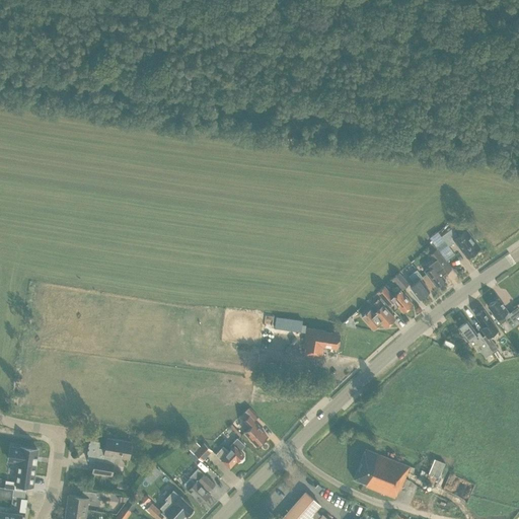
[(513,138),(497,136),(496,146),(511,149),(513,138)]
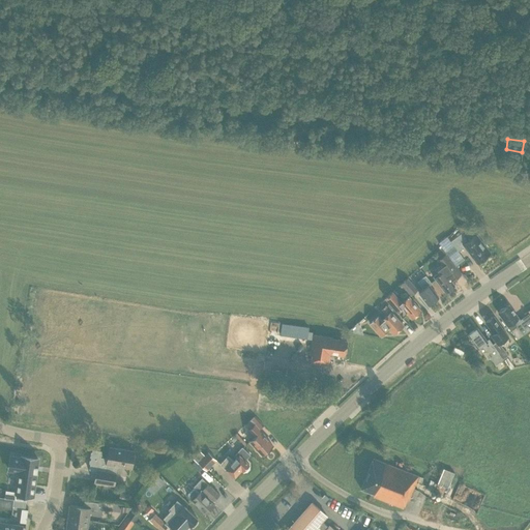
[(450,238),(459,248),(465,243),(477,260),(490,249),(476,232),(468,238),(462,230),(450,238)]
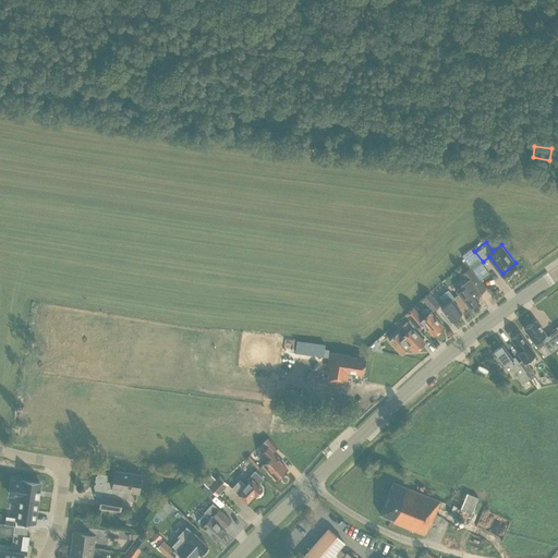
[(461,274),(466,280),(456,288),(469,304),(478,298),(473,289),(482,282),(471,266),(461,274)]
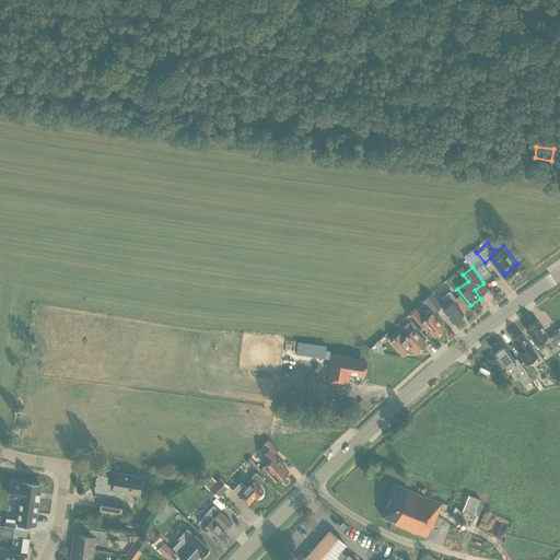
[(453,301),(455,299),(456,299),(450,291),(441,296),(447,305),(442,308),(452,322),(463,313),(453,301)]
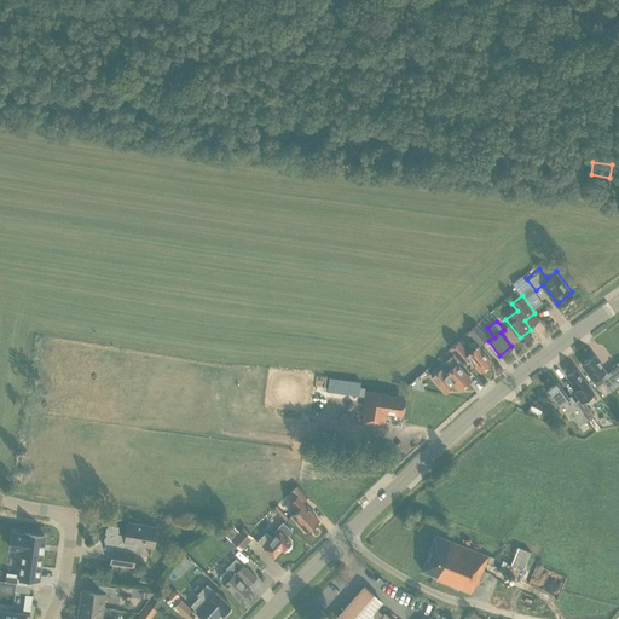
[(487,337),(475,324),(468,330),(480,345),(487,337)]
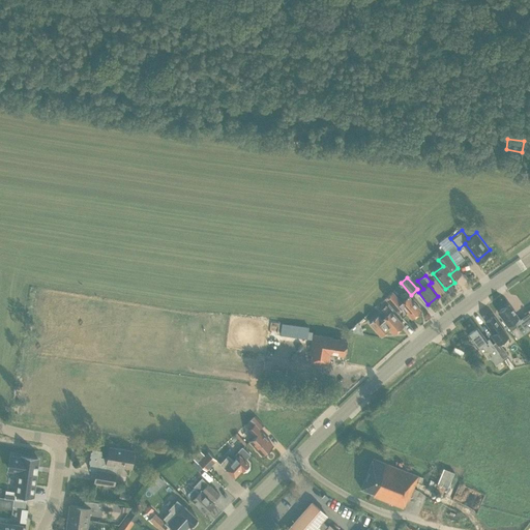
[(398,313),(403,308),(411,318),(420,310),(405,292),(398,297),(392,291),(384,297),(398,313)]
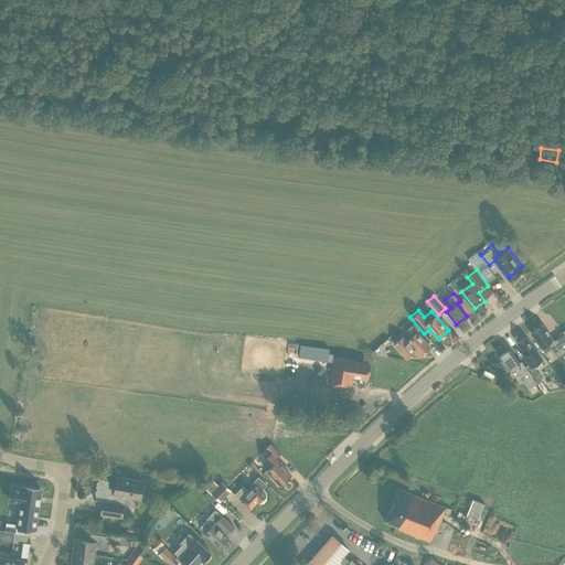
[(531,332),(541,348),(544,351),(551,347),(557,355),(564,350),(564,337),(563,334),(554,341),(553,339),(542,324),(536,328),(535,328),(533,330),(532,331),(531,332)]
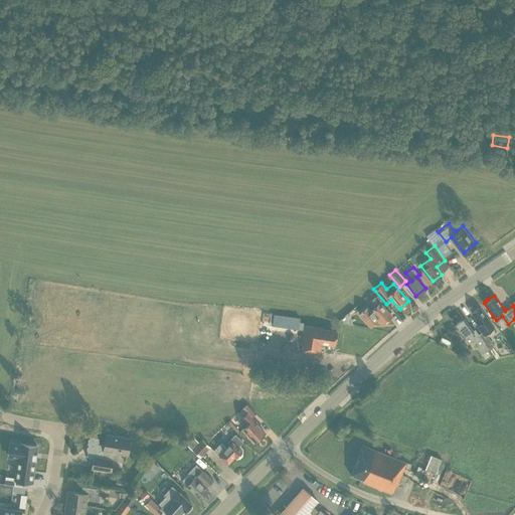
[(367,306),(358,314),(370,327),(378,319),(382,324),(392,316),(380,302),(375,297),(371,300),(375,306),(371,310),(367,306)]
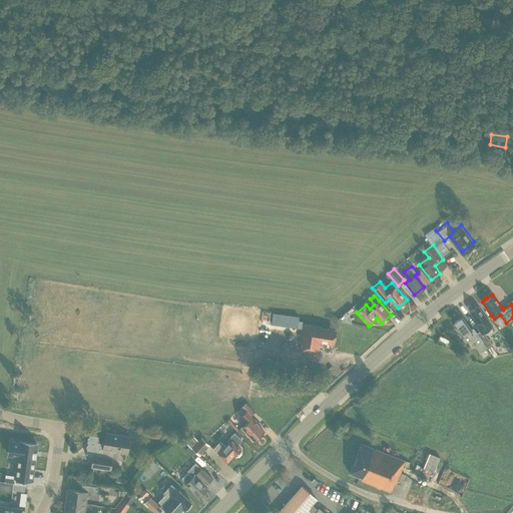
[(483,341),(487,347),(491,343),(483,332),(492,326),(486,318),(477,306),(469,311),(478,323),(477,324),(481,330),(477,333),(483,341)]
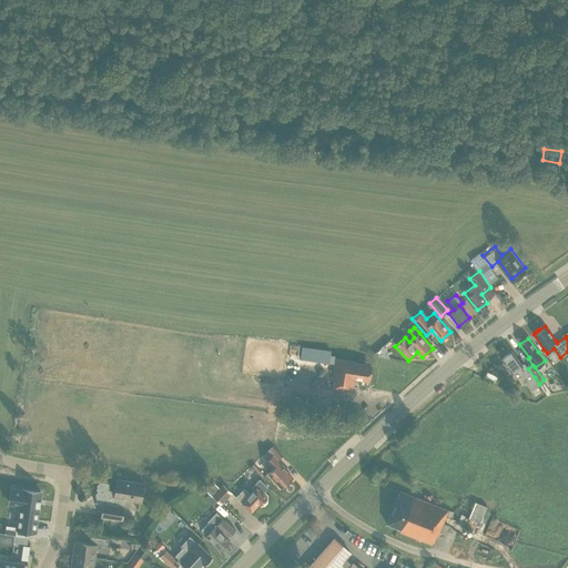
[(328,361),(331,351),(311,346),(308,356),(328,361)]
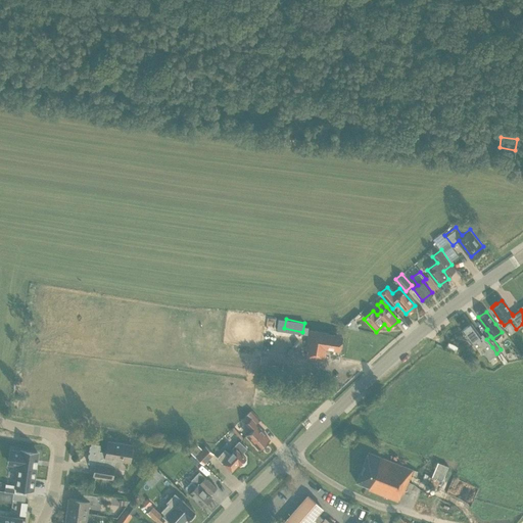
[(491,348),(492,347),(486,339),(482,334),(480,335),(471,323),(462,330),(471,343),(475,340),(480,346),(479,347),(483,353),(484,353),(488,359),(495,353),(491,348)]
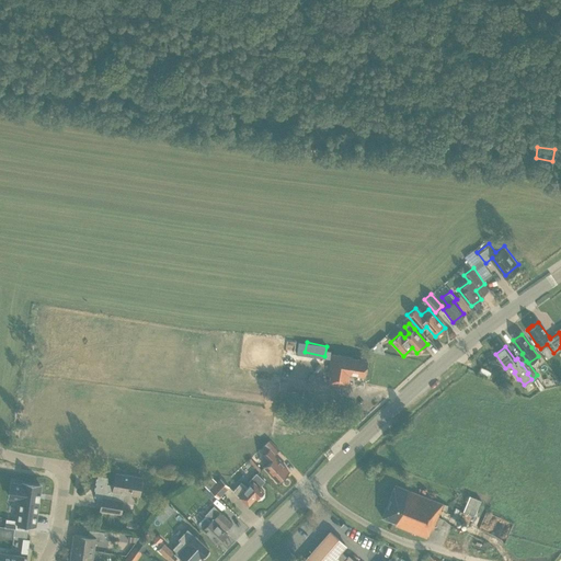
[(365,376),(367,361),(352,358),(352,357),(331,354),(328,376),(330,376),(329,384),(347,387),(350,374),(365,376)]
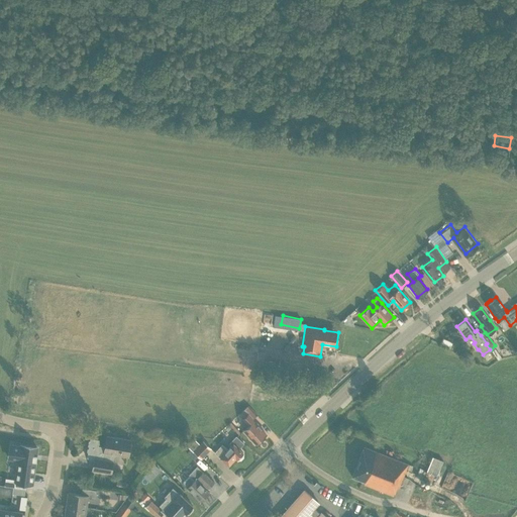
[(452,342),(442,337),(440,343),(449,347),(452,342)]
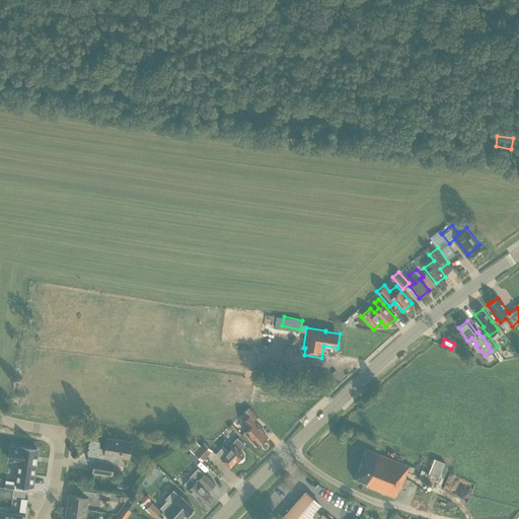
[(255,444),(266,435),(257,426),(258,425),(254,421),(253,421),(249,417),(245,421),(248,426),(243,430),(255,444)]
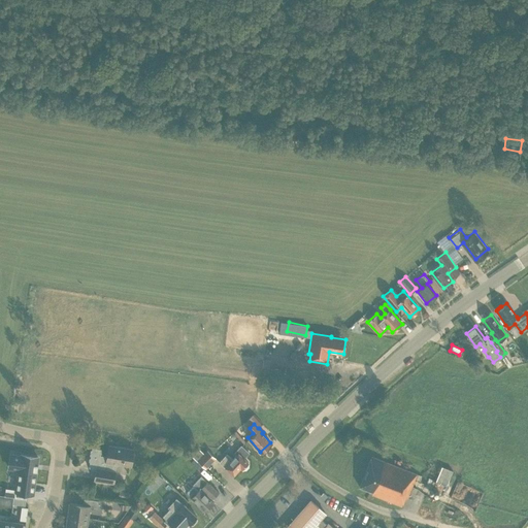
[(130,466),(133,449),(109,444),(107,456),(100,455),(101,449),(92,448),(89,467),(96,468),(94,481),(112,484),(116,463),(130,466)]
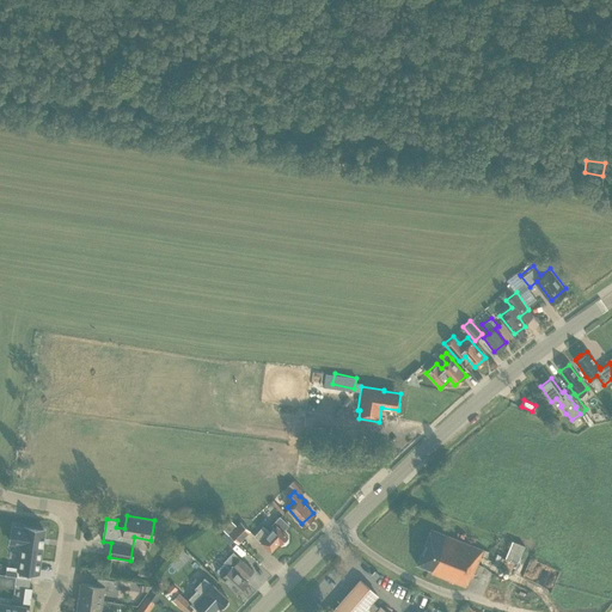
[(285,544),(288,540),(288,538),(287,537),(288,536),(282,531),(288,525),(280,515),(271,525),(274,527),(269,533),(262,526),(254,536),(259,542),(270,551),(279,542),(281,544),(281,543),(282,544),(285,544)]
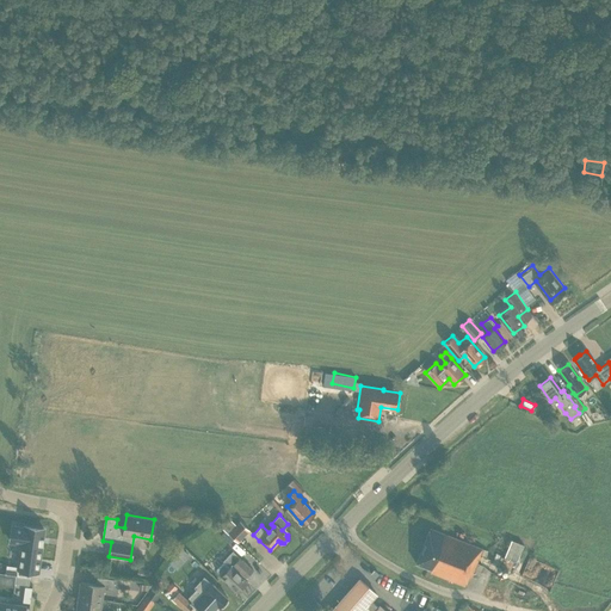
[(236,524),(230,519),(222,529),(224,530),(220,535),(229,544),(234,539),(238,543),(250,530),(240,520),(236,524)]
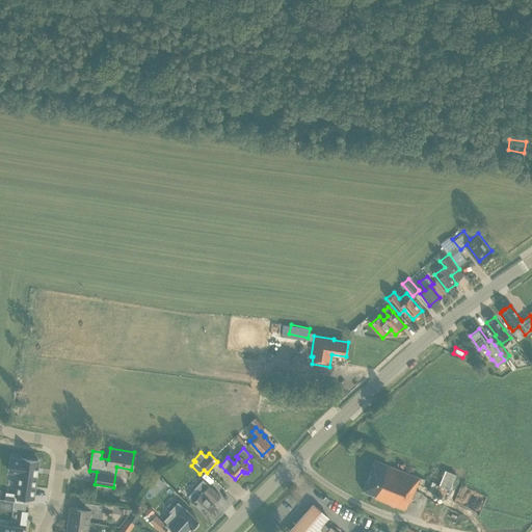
[(33,497),(38,460),(21,458),(21,459),(10,458),(8,472),(19,473),(16,495),(33,497)]
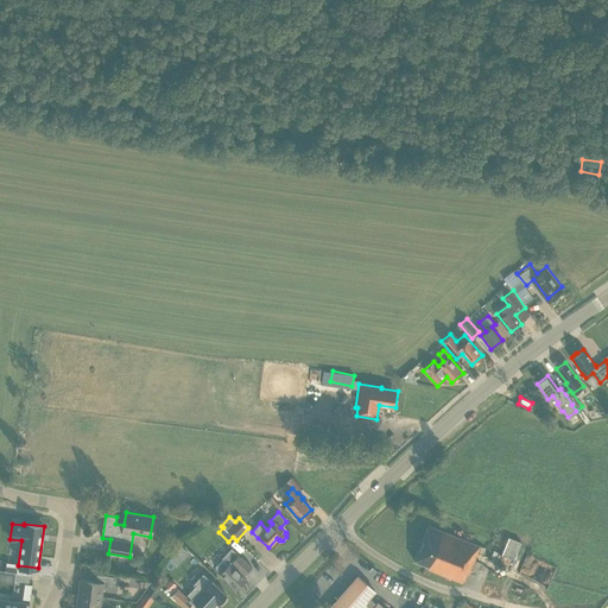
[(430,567),(429,569),(462,582),(467,572),(468,574),(469,570),(476,572),(480,562),(474,559),(480,545),(428,525),(413,561),(430,567)]
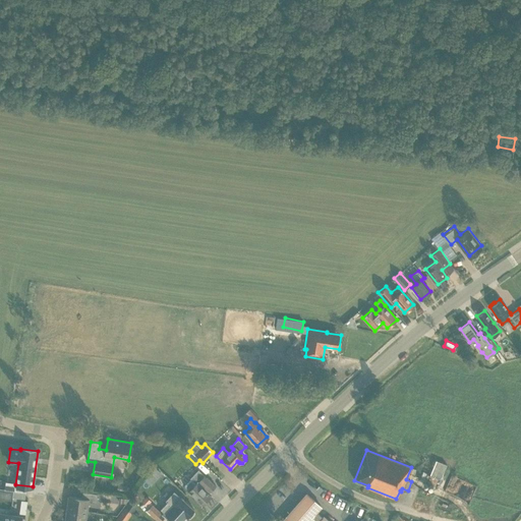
[(436,460),(429,475),(441,479),(447,464),(436,460)]
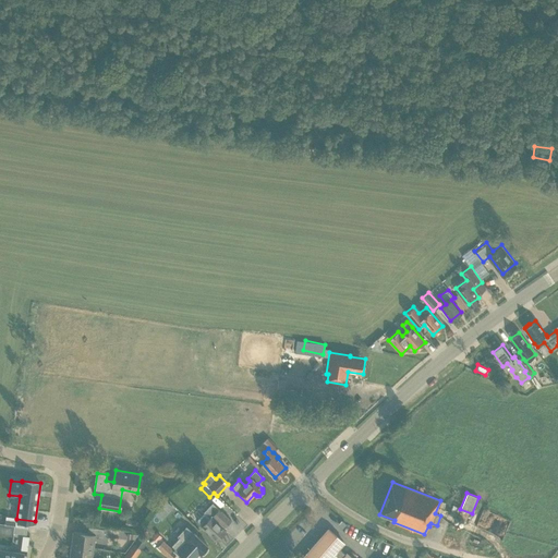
[(166,499),(162,504),(169,509),(172,505),(166,499)]
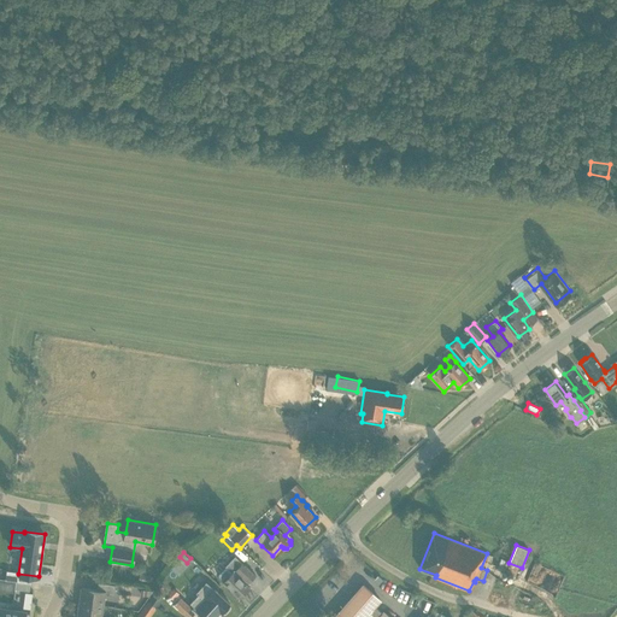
[(222,582),(239,598),(250,587),(247,585),(254,575),(235,557),(225,566),(227,568),(218,576),(224,581),(222,582)]
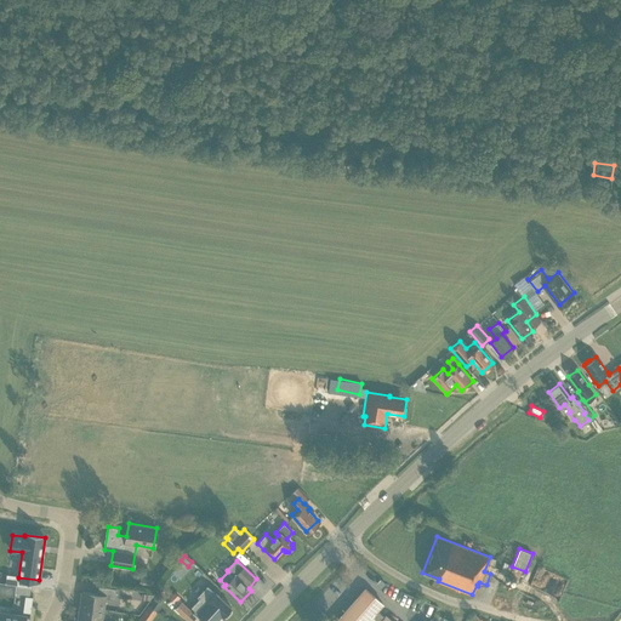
[(534,568),(529,586),(558,594),(563,576),(534,568)]
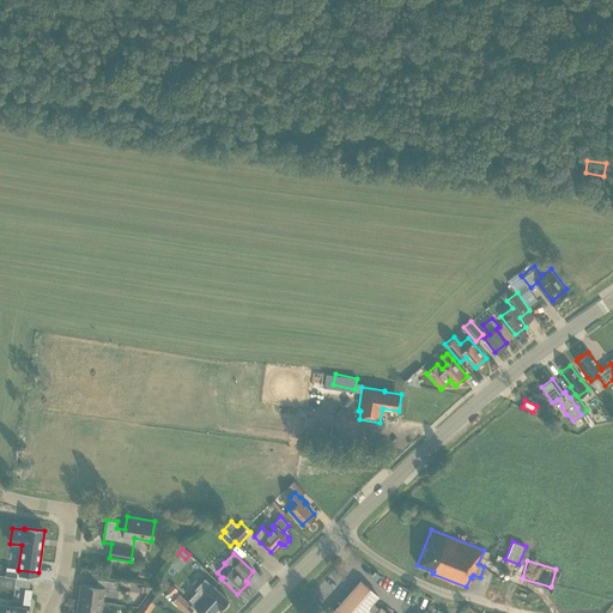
[(30,578),(16,576),(14,584),(29,587),(30,578)]
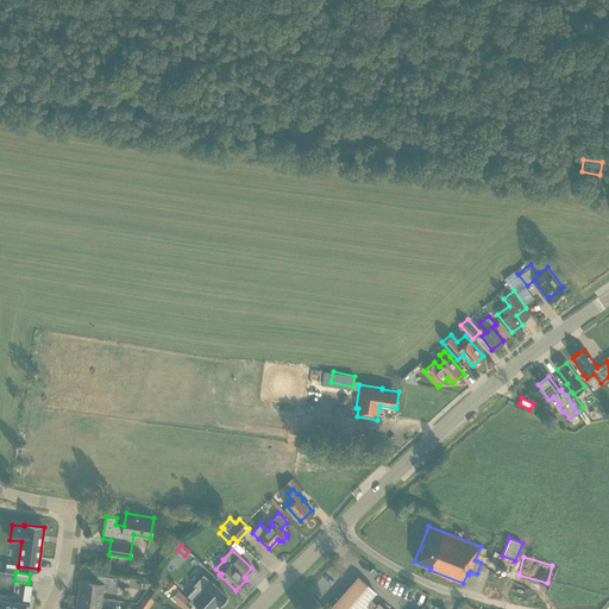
[(80,581),(77,595),(101,598),(104,586),(112,588),(114,577),(96,575),(95,583),(80,581)]
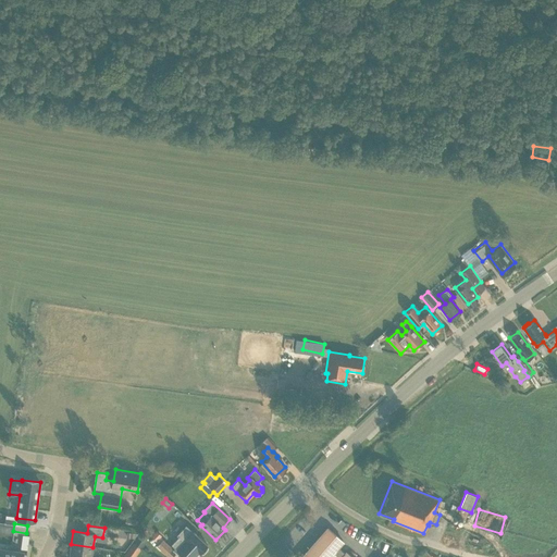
[(176,549),(184,556),(193,556),(198,552),(199,553),(203,553),(208,548),(207,545),(193,532),(186,525),(177,535),(178,536),(172,544),(177,549),(176,549)]
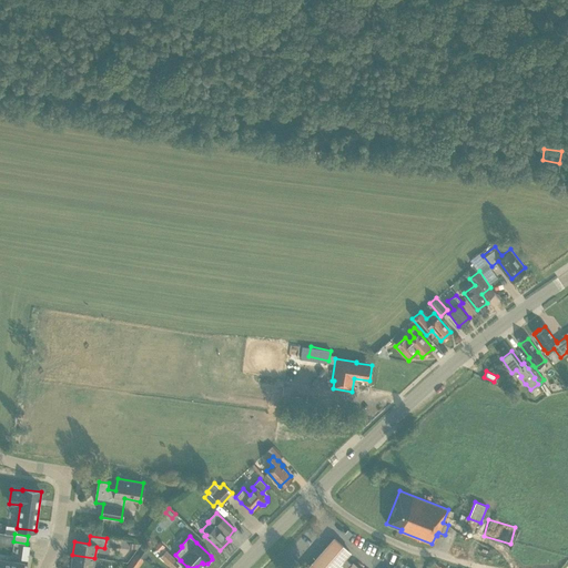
[(358,567),(353,563),(352,565),(344,558),(350,553),(334,538),(307,567),(358,567)]
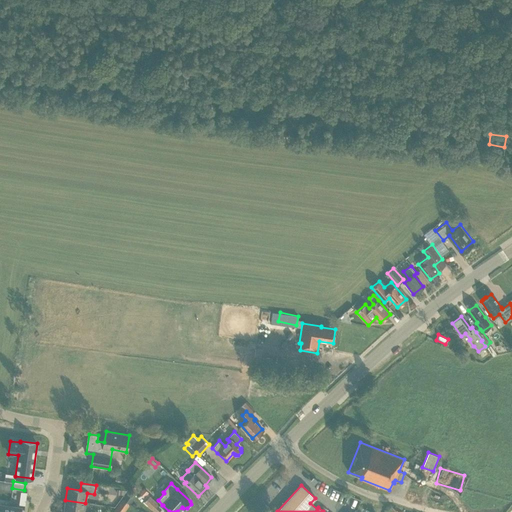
[(155,511),(158,511),(162,508),(149,496),(144,501),(155,511)]
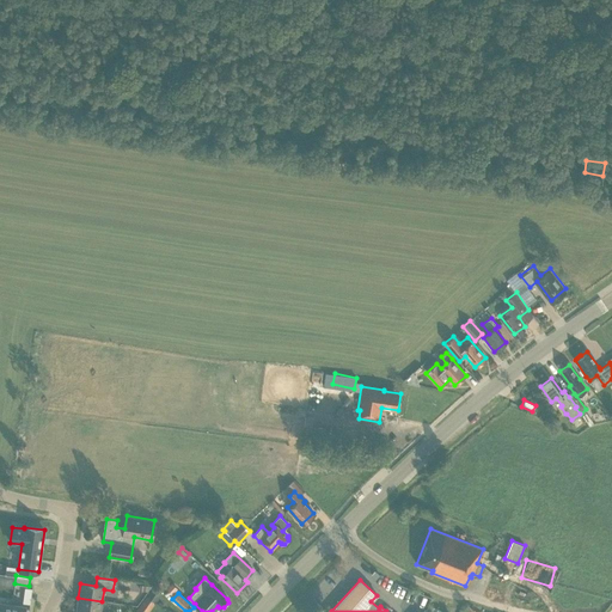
[(147,611),(155,601),(146,595),(133,611),(147,611)]
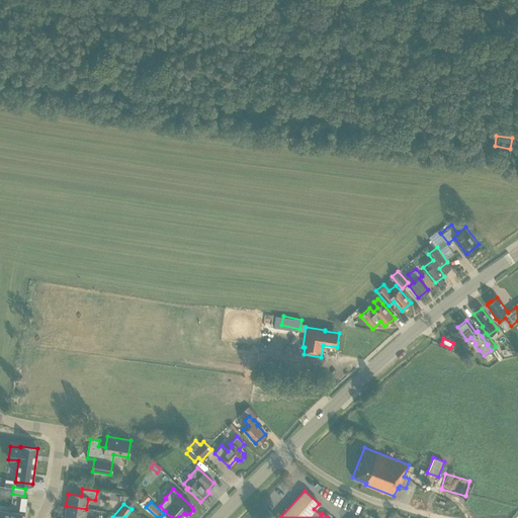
[(66,517),(85,517),(86,509),(66,506),(65,517),(66,517)]
